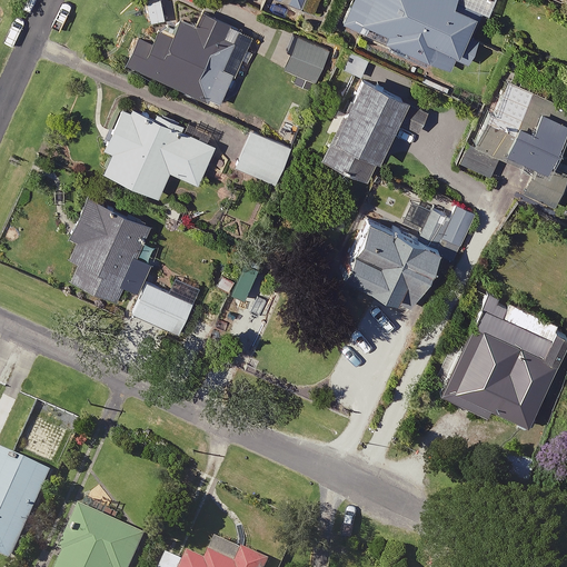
[(309,0),(277,0),(305,12),(309,0)]
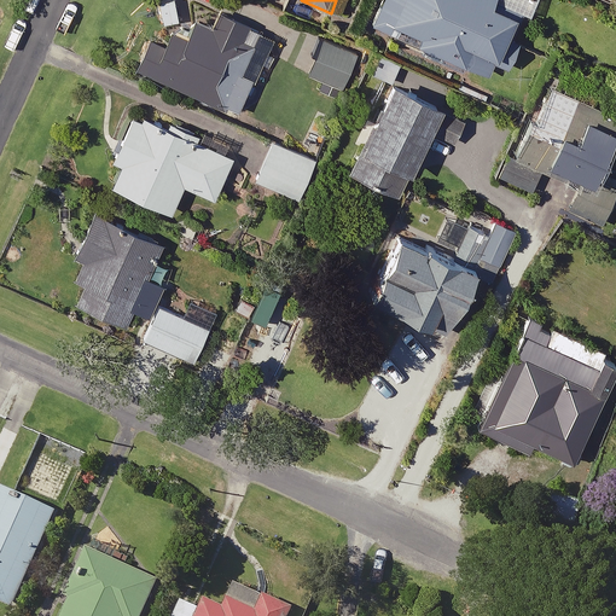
[(418,50),(422,51),(420,56),(441,64),(443,60),(488,80),(494,65),(507,71),(532,15),(497,0),(384,0),(373,28),(395,36),(397,32),(422,41),(418,50)]
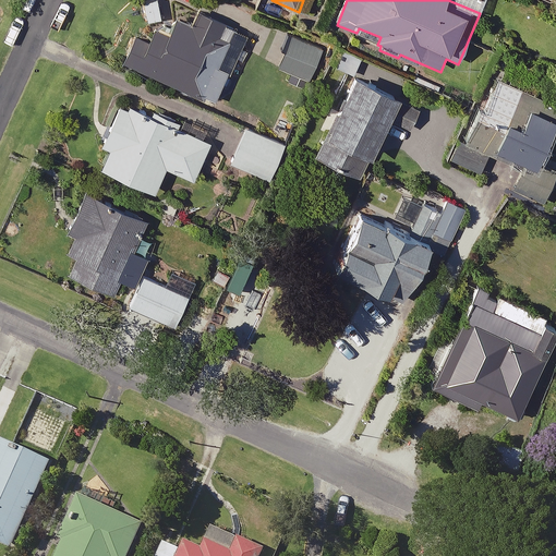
[(139,71),(214,105),(243,37),(195,16),(190,29),(176,24),(169,39),(155,34),(139,71)]
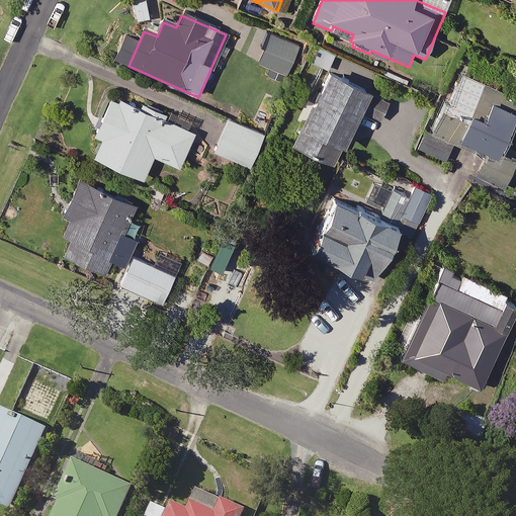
[(298,51),(271,37),(259,64),(287,76),(298,51)]
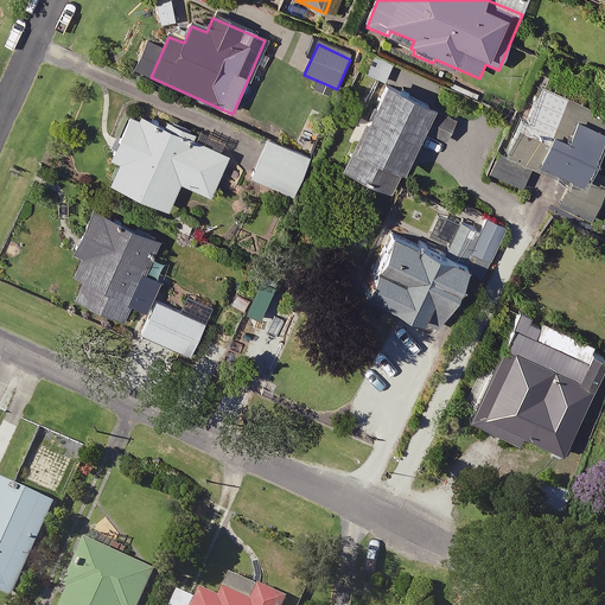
[(463,127),(387,88),(343,172),(392,198),(425,134),(452,147),(463,127)]
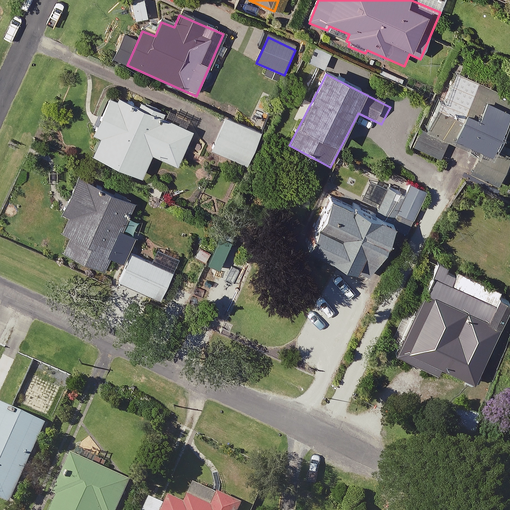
[(441,160),(448,144),(451,146),(453,141),(494,158),(509,120),(509,100),(454,77),(432,128),(423,124),(413,148),(441,160)]
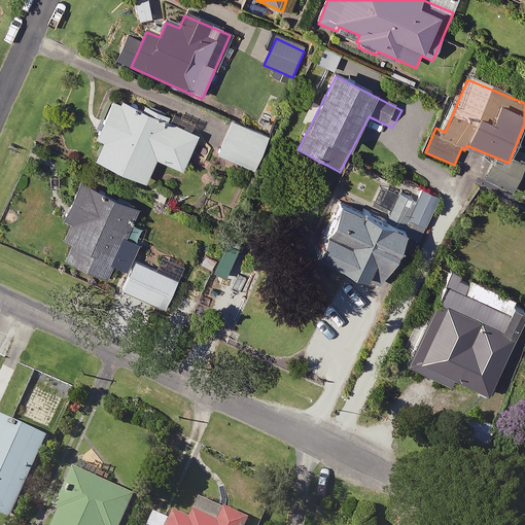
[(142,112),(114,99),(97,139),(104,142),(95,162),(145,184),(156,161),(183,173),(199,138),(168,124),(170,120),(144,108),(142,112)]
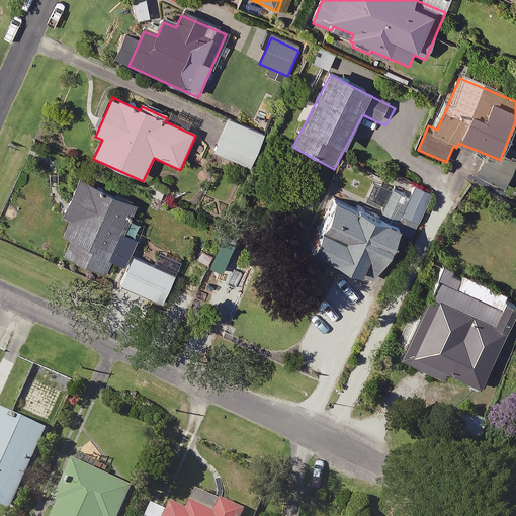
[(243,114),(232,109),(213,153),(250,169),(263,137),(238,125),(243,114)]
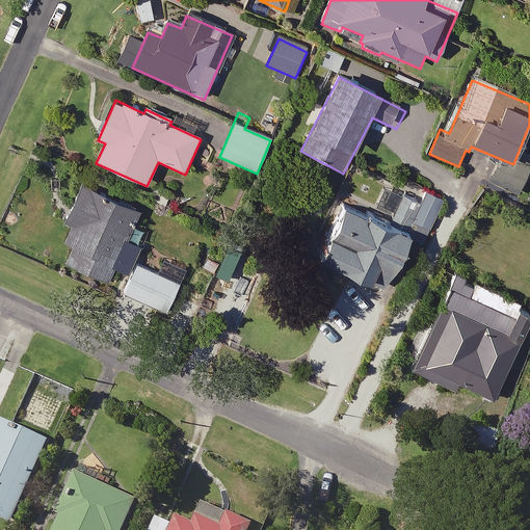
[(144,214),(83,189),(62,240),(73,244),(64,264),(108,282),(114,267),(127,272),(136,248),(132,246),(144,214)]
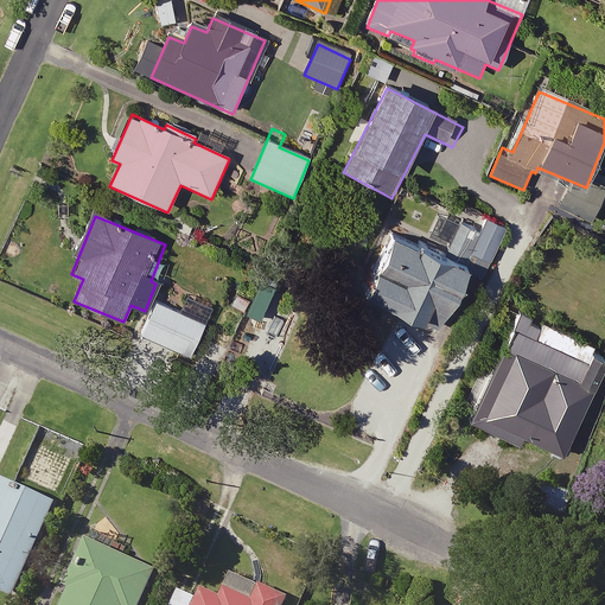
[(469,273),(392,239),(365,299),(443,333),(469,273)]
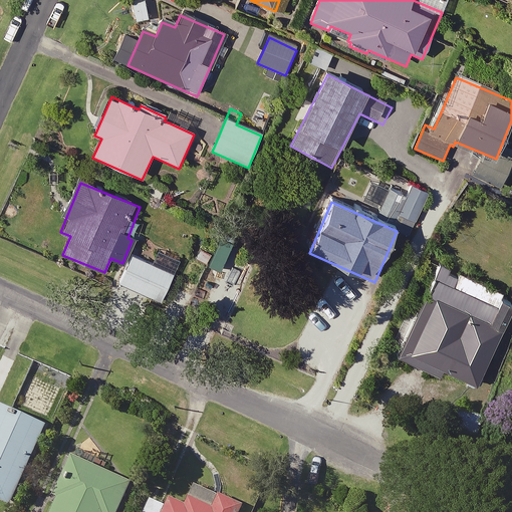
[(174,276),(131,258),(119,284),(162,302),(174,276)]
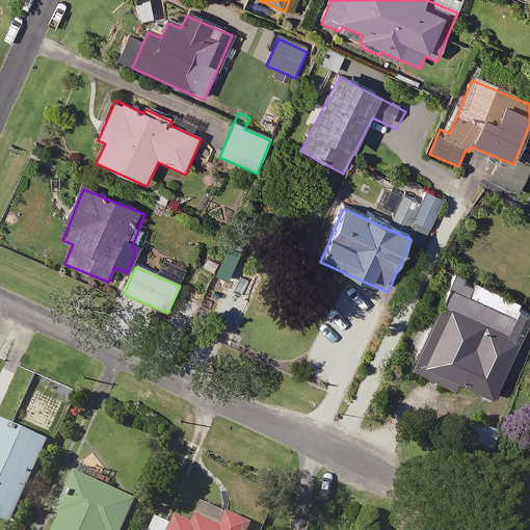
[(496,312),(448,289),(408,369),(454,392),(457,383),(494,401),(529,326),(529,307),(504,295),(496,312)]
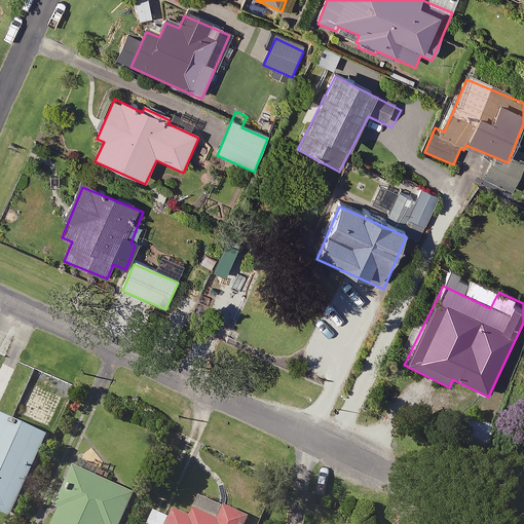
[(48,437),(3,417),(0,422),(0,516),(11,521),(48,437)]
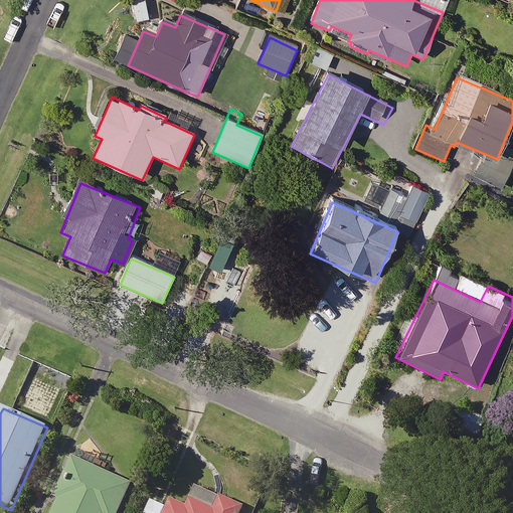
[(485,420),(454,414),(450,437),(481,442),(485,420)]
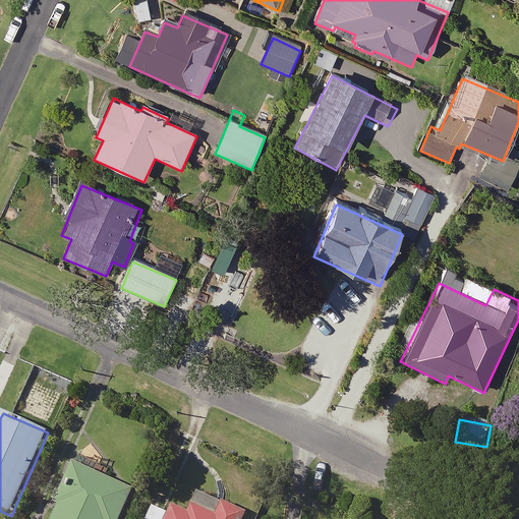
[(120,518),(131,493),(74,469),(53,518),(120,518)]
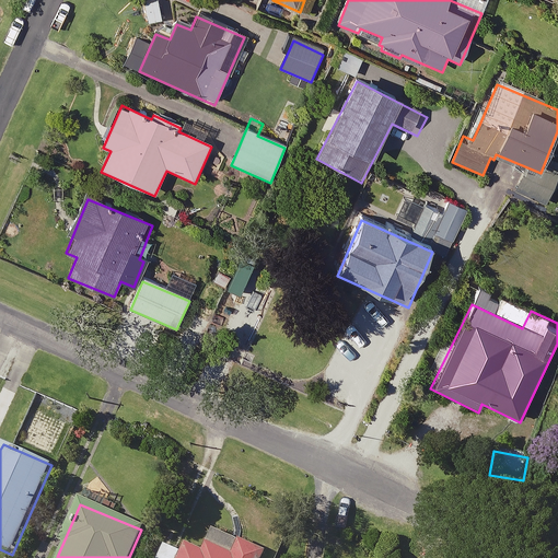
[(263,557),(239,546),(233,557),(227,557),(188,541),(182,557),(164,549),(160,557),(263,557)]
